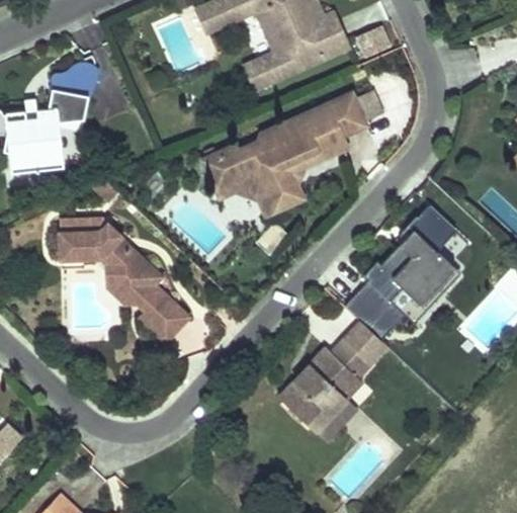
[(210,0),(198,5),(209,29),(229,21),(219,0),(210,0)]
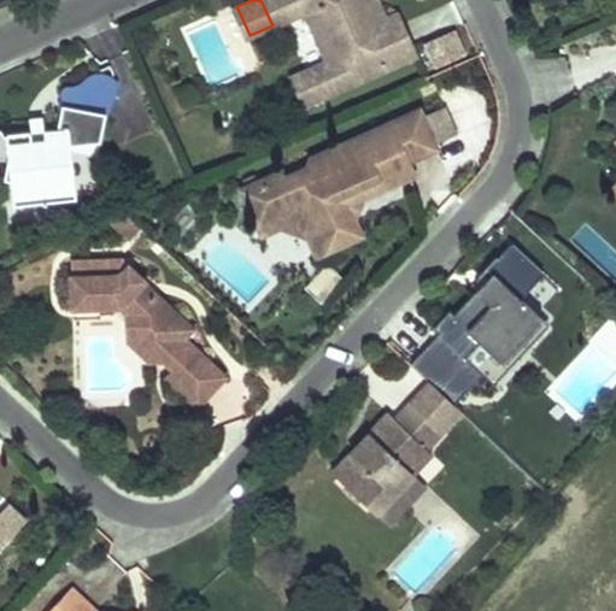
[(260,0),(273,25),(305,10),(328,59),(293,74),(305,101),(415,53),(396,11),(386,16),(379,0),(260,0)]
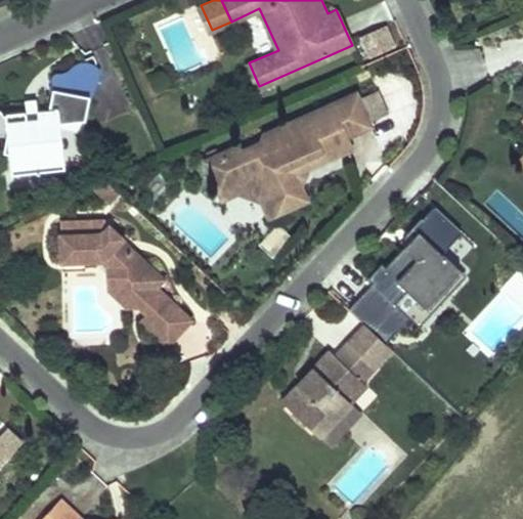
[(94,69),(77,70),(70,75),(58,77),(55,90),(91,97),(97,73),(94,69)]
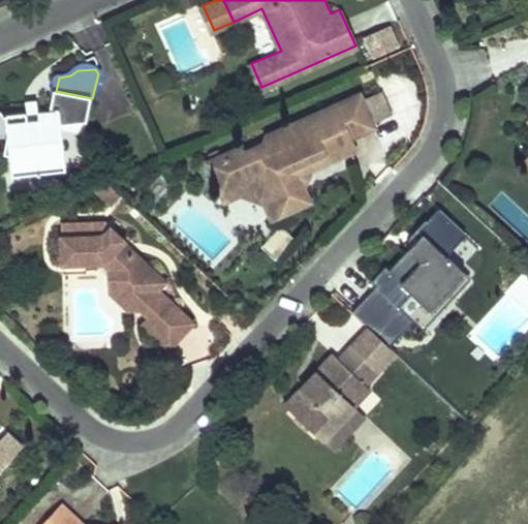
[(28,121),(27,114),(7,116),(0,112),(0,137),(9,140),(13,177),(66,171),(62,129),(85,133),(92,98),(56,91),(52,111),(38,112),(38,119),(28,121)]
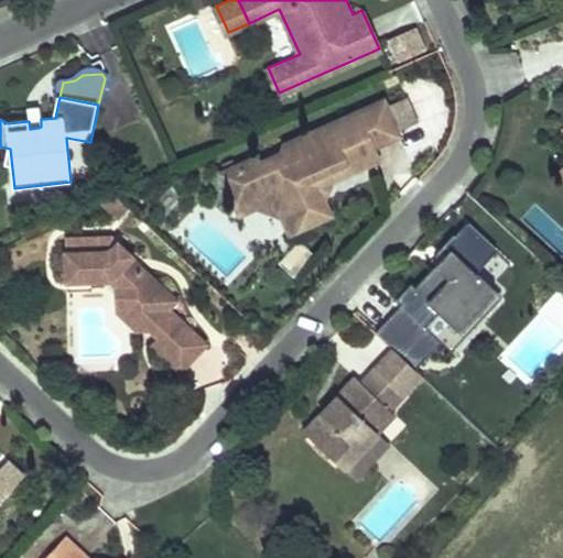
[(237,163),(222,170),(235,199),(257,192),(290,206),(300,227),(331,211),(323,197),(331,175),(377,156),(370,144),(399,132),(383,97),(304,133),(277,164),(237,163)]
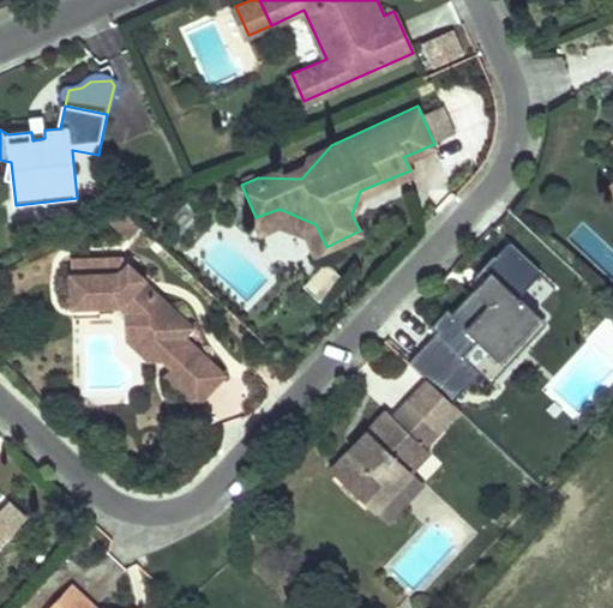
[(44,130),(43,116),(30,119),(31,132),(32,140),(44,138),(44,130)]
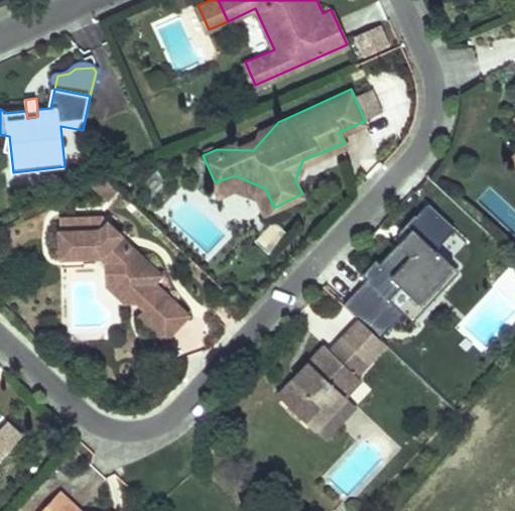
[(235,175),(215,182),(220,194),(235,187),(257,199),(264,213),(274,208),(265,188),(235,175)]
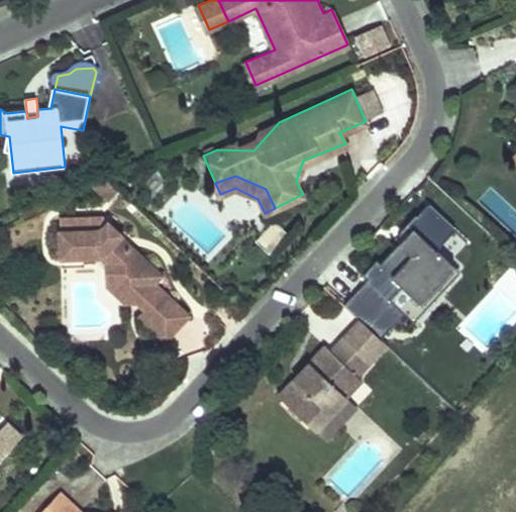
[(118,192),(106,181),(93,188),(108,202),(118,192)]
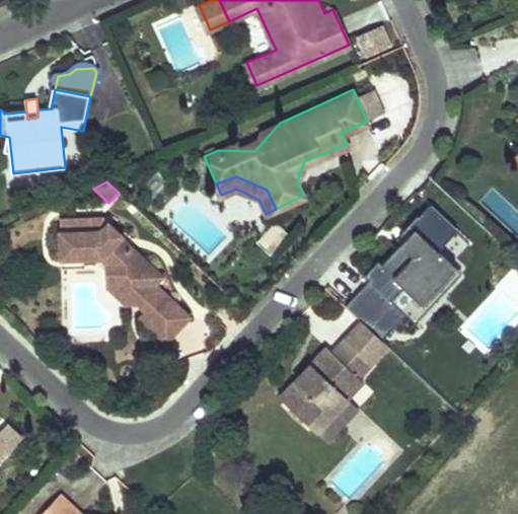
[(369,280),(345,305),(360,320),(380,340),(417,301),(420,304),(454,268),(437,250),(456,231),(429,205),(408,224),(414,229),(381,264),(377,261),(364,275),(369,280)]
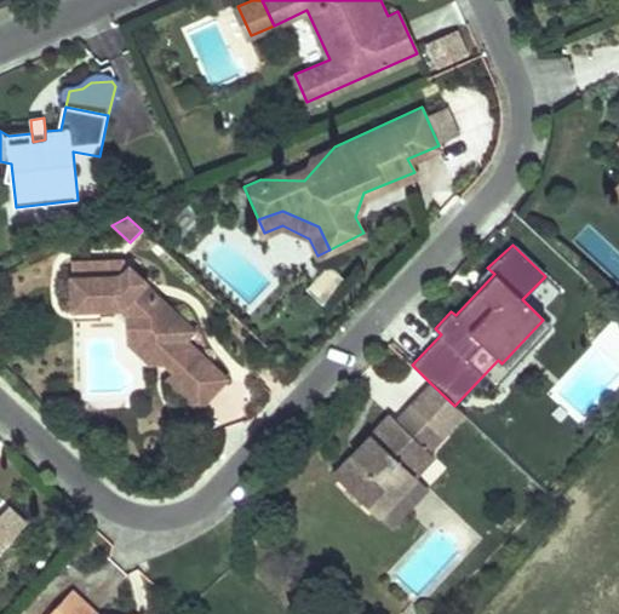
[(304,285),(321,300),(347,276),(330,259),(304,285)]
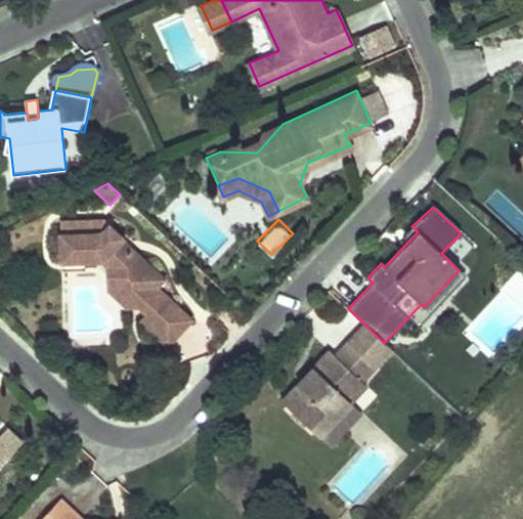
[(124,240),(103,221),(101,223),(63,223),(63,263),(89,263),(105,263),(111,267),(127,283),(127,309),(141,309),(149,316),(142,325),(168,348),(191,321),(158,290),(166,282),(135,253),(123,256),(116,249),(123,242),(124,240)]
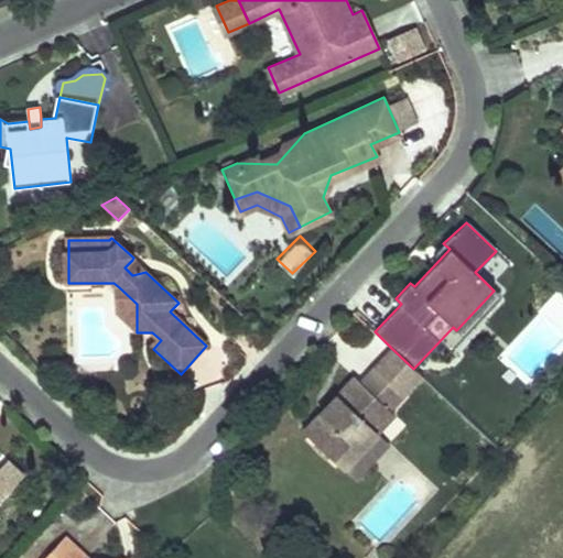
[(509,264),(496,251),(475,272),(494,291),(456,330),(453,327),(440,340),(450,349),(506,290),(496,279),(509,264)]
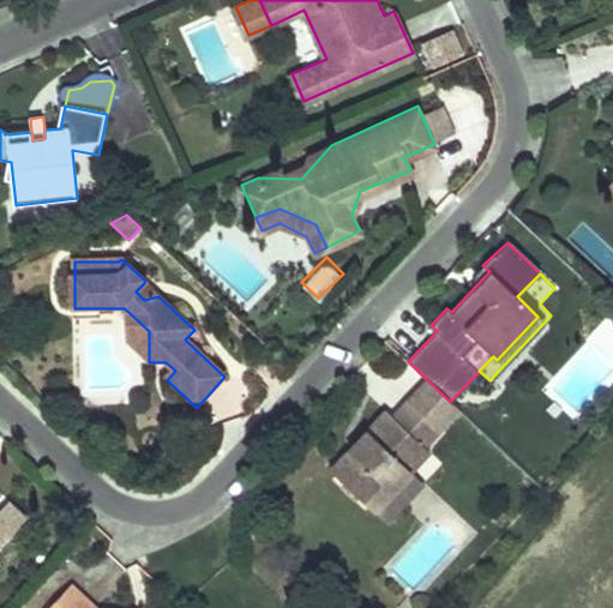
[(158,296),(144,283),(136,292),(144,300),(158,296)]
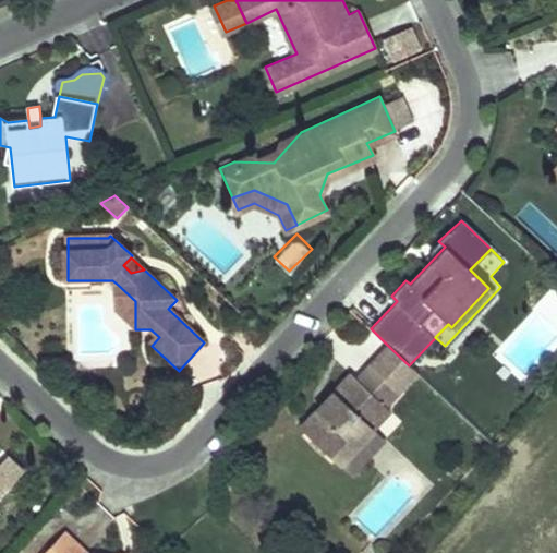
[(95,280),(68,280),(68,289),(95,289),(95,280)]
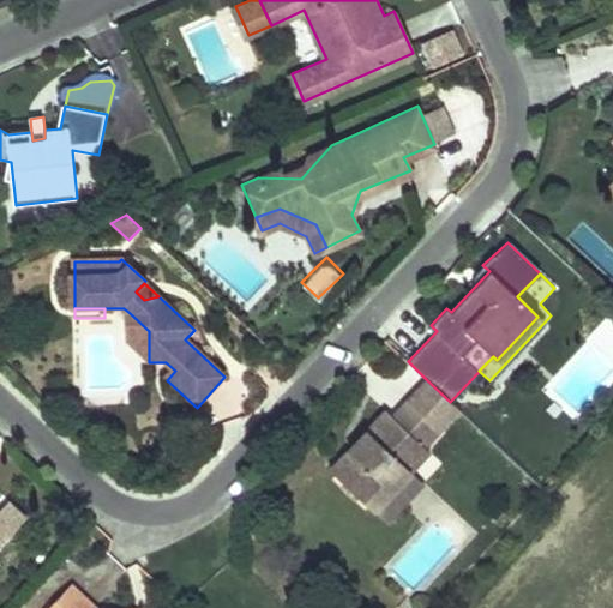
[(149,331),(130,313),(128,344),(149,362),(149,331)]
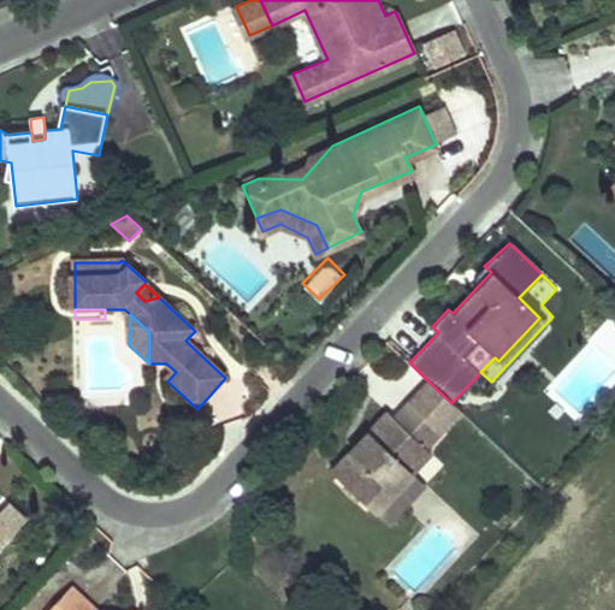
[(451,403),(427,380),(408,401),(439,430),(459,409),(451,403)]
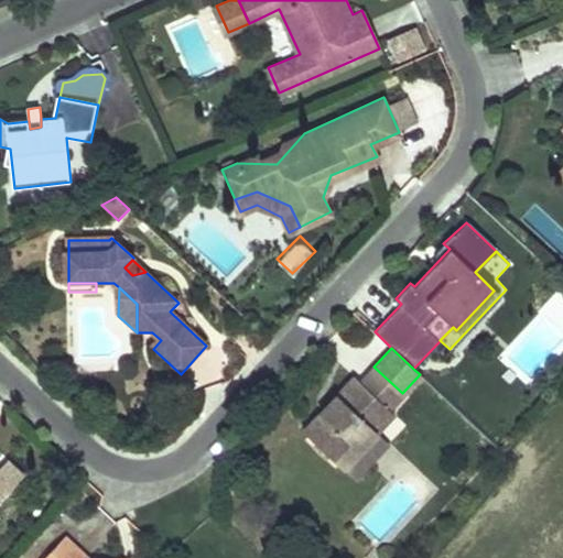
[(353,376),(302,430),(340,468),(376,430),(392,413),(387,408),(402,393),(374,367),(359,382),(353,376)]
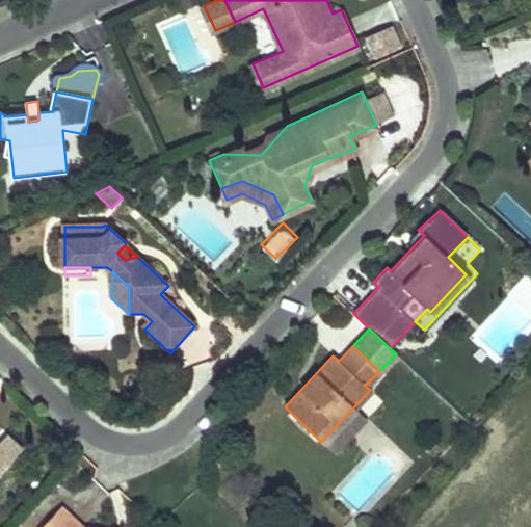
[(354,406),(321,442),(332,452),(366,418),(354,406)]
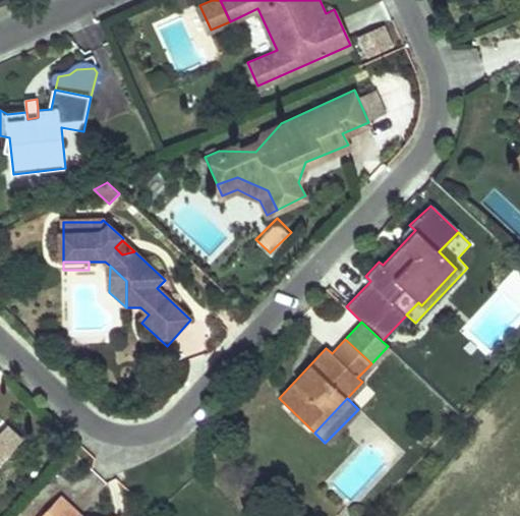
[(0,463),(21,440),(5,424),(0,430),(0,463)]
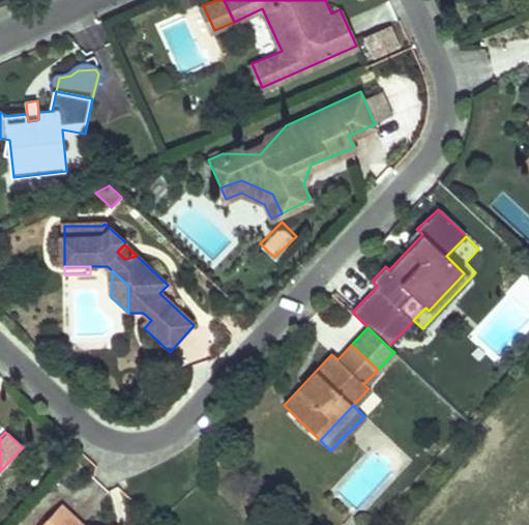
[(82,524),(63,506),(43,524),(82,524)]
